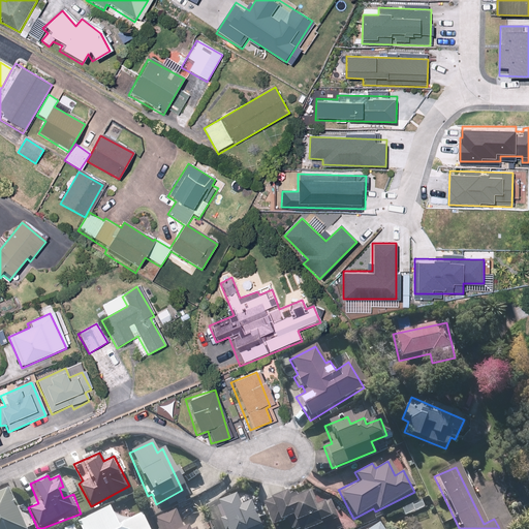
[(23,528),(7,489),(0,492),(0,528),(23,528)]
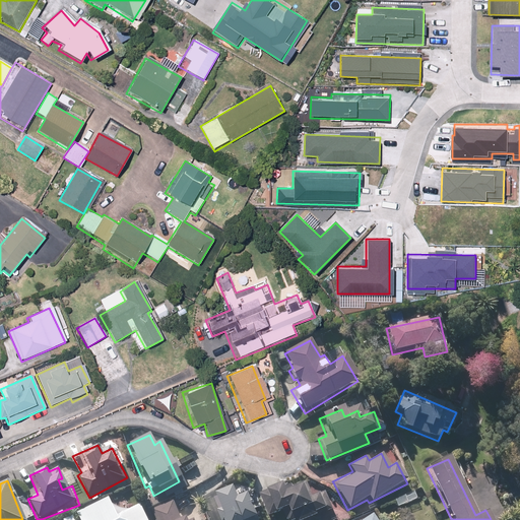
[(255,495),(260,507),(265,518),(276,513),(279,519),(311,519),(313,519),(312,516),(323,511),(321,505),(329,502),(324,491),(311,497),(305,481),(286,490),(283,483),(255,495)]
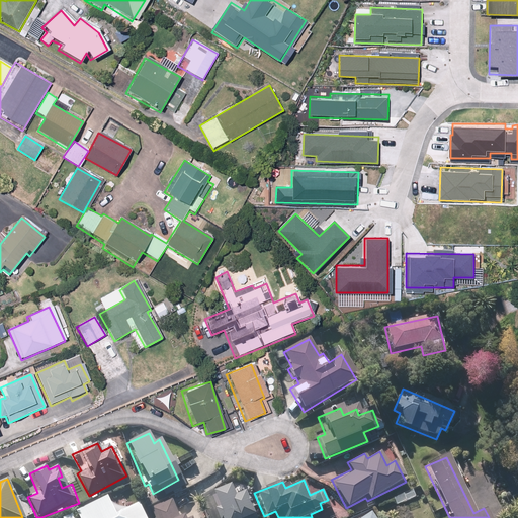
[(259,505),(254,493),(250,482),(242,485),(246,494),(234,499),(229,487),(208,495),(218,517),(257,517),(253,507),(259,505)]
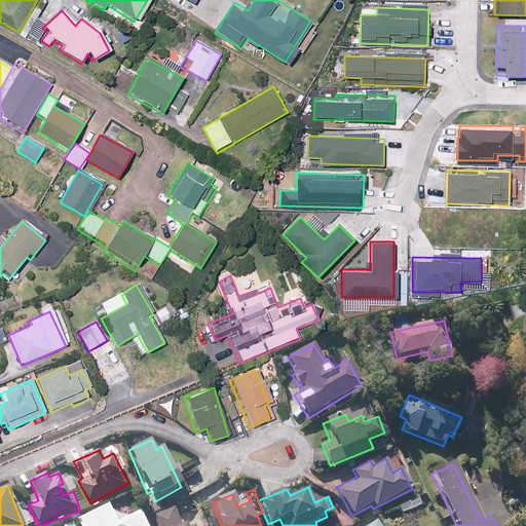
[(145,525),(140,513),(128,518),(112,512),(110,506),(62,525),(145,525)]
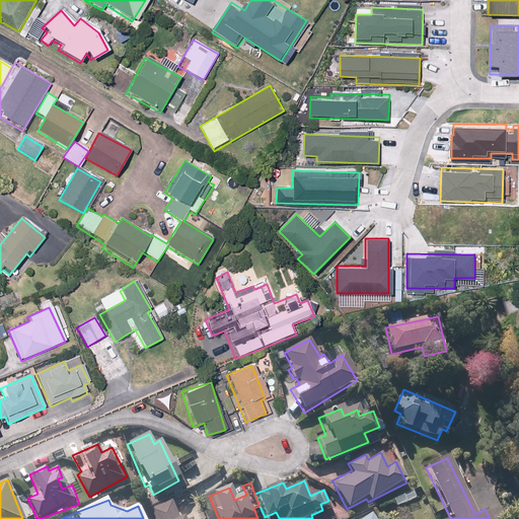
[(190,518),(191,518),(189,518),(184,518),(184,517),(179,518),(177,518),(171,502),(149,511),(152,518),(190,518)]
